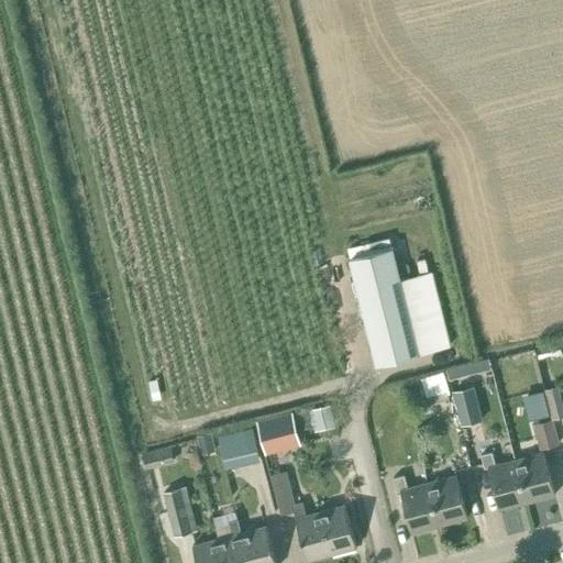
[(420,353),(388,236),(362,244),(364,254),(349,258),(375,365),(420,353)]
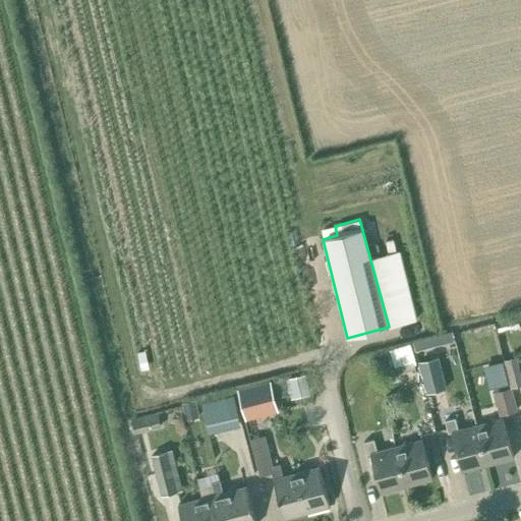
[(494,322),(483,324),(485,335),(496,333),(494,322)]
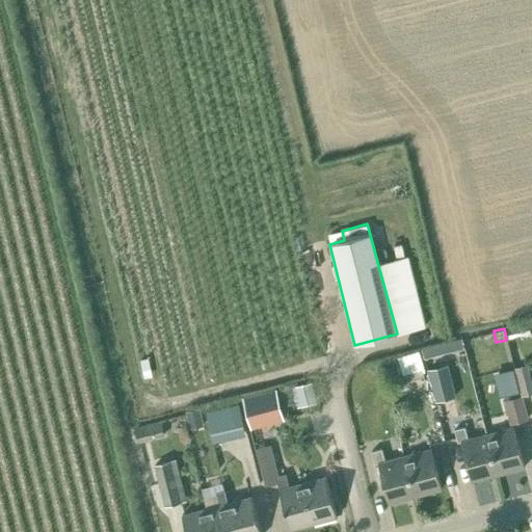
[(444,355),(464,350),(461,339),(441,345),(444,355)]
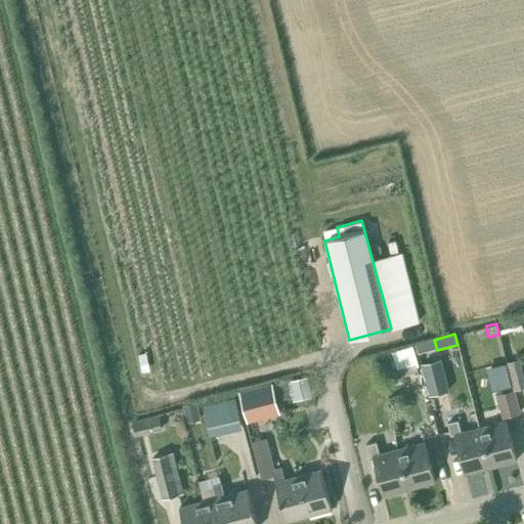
[(411,346),(378,354),(384,376),(399,373),(400,376),(418,370),(411,346)]
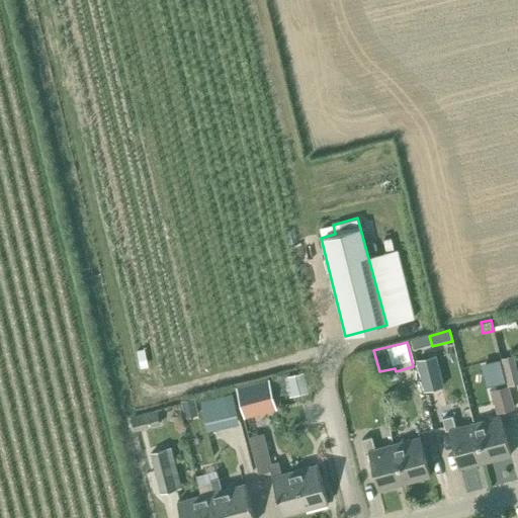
[(434,353),(416,357),(424,392),(442,387),(434,353)]
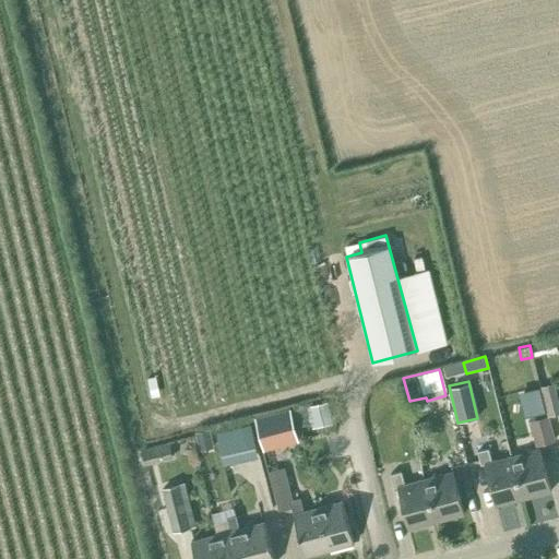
[(558,413),(558,405),(554,382),(542,385),(549,416),(558,413)]
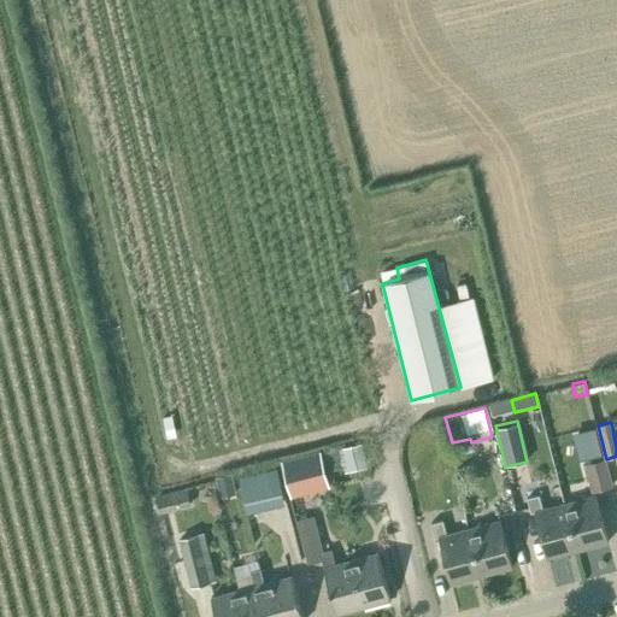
[(611,487),(597,424),(571,430),(580,465),(585,464),(592,492),(611,487)]
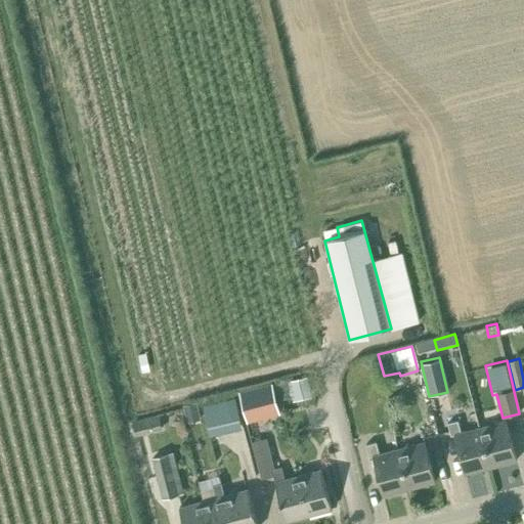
[(307,377),(288,382),(293,401),(311,396),(307,377)]
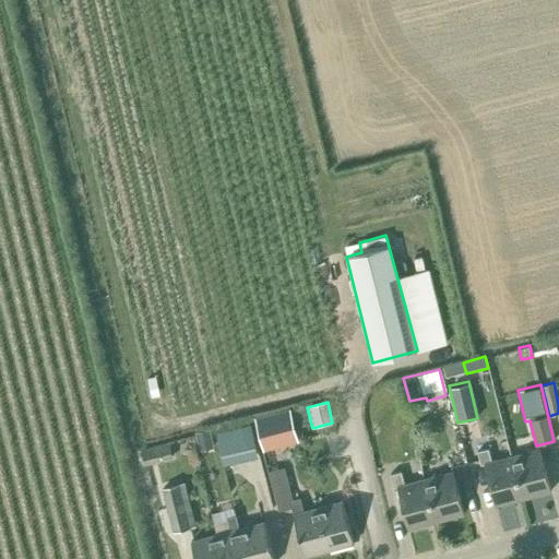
[(299,441),(290,407),(254,416),(263,451),(299,441)]
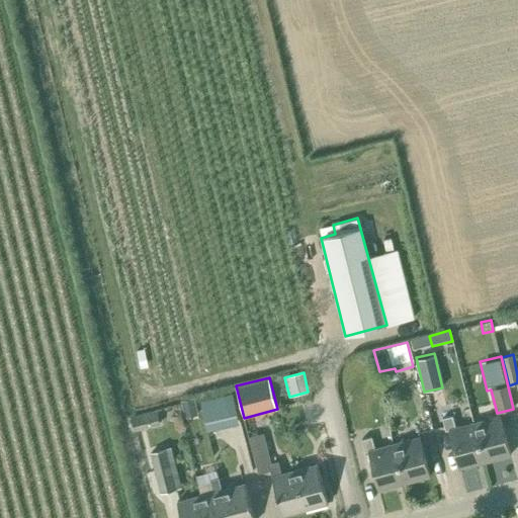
[(204,414),(236,407),(232,393),(201,400),(204,414)]
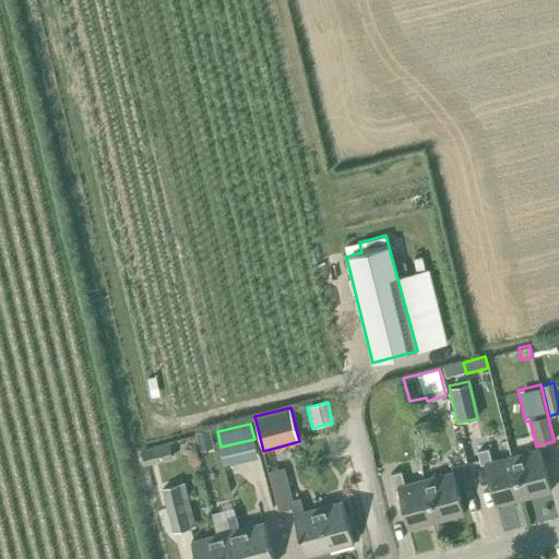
[(210,429),(194,433),(199,452),(214,449),(210,429)]
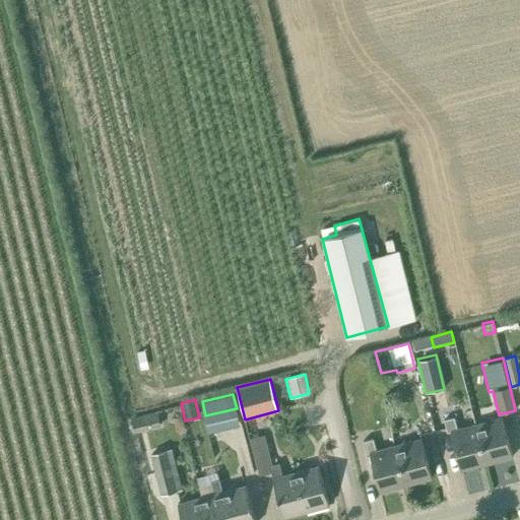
[(156,411),(147,414),(150,429),(160,426),(156,411)]
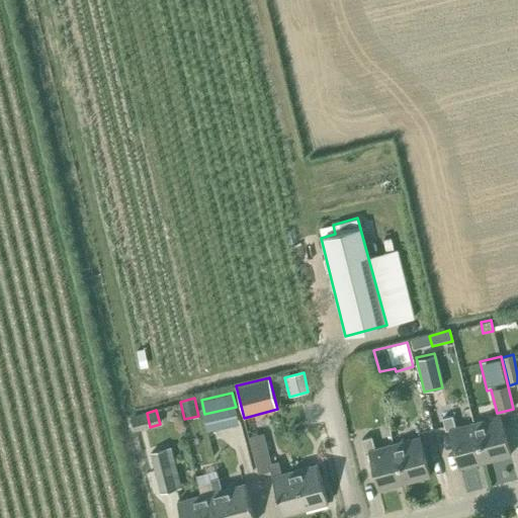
[(485,461),(475,423),(455,428),(452,416),(442,418),(445,431),(449,430),(459,468),(485,461)]
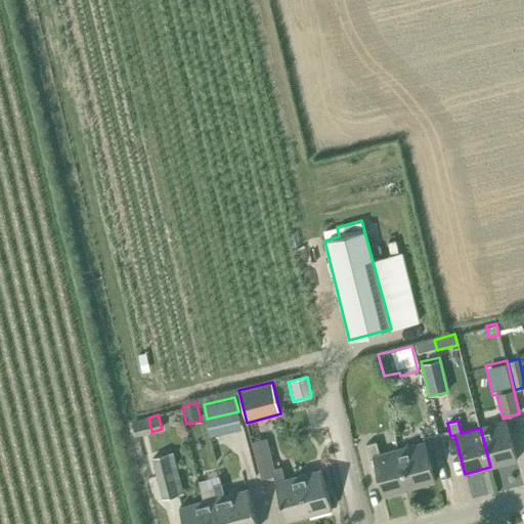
[(490,467),(516,461),(506,421),(480,428),(490,467)]
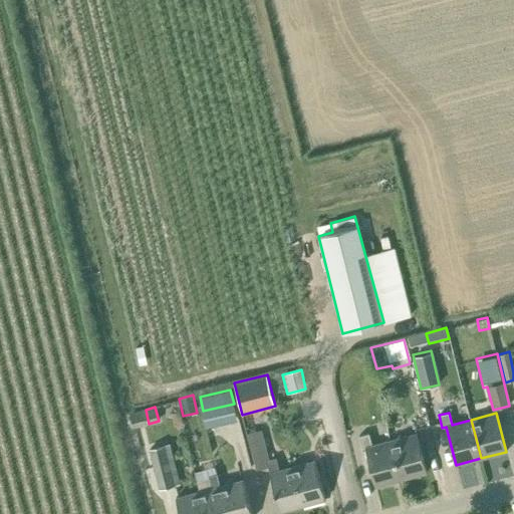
[(292,467),(279,470),(276,457),(269,459),(261,429),(247,433),(256,469),(268,465),(270,472),(269,473),(280,511),(302,505),(292,467)]
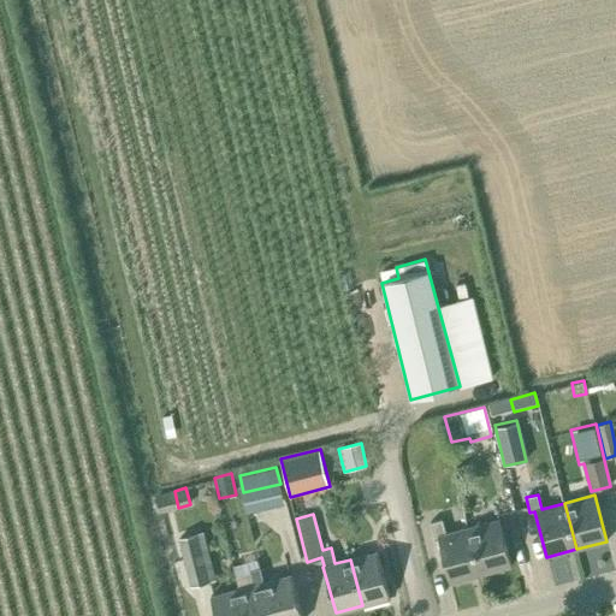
[(480,574),(468,528),(445,534),(442,520),(430,522),(433,538),(438,537),(450,582),(480,574)]
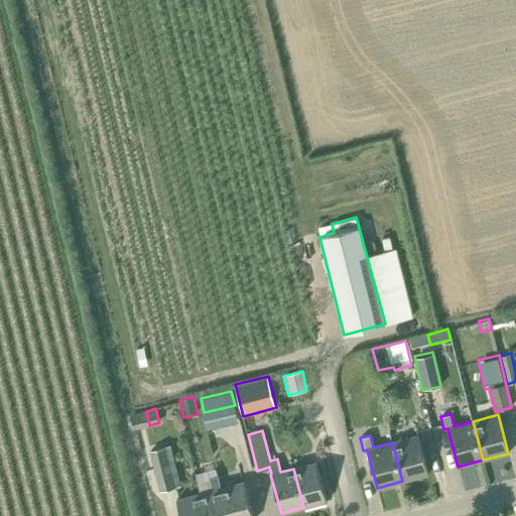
[(402,481),(427,475),(417,435),(392,442),(402,481)]
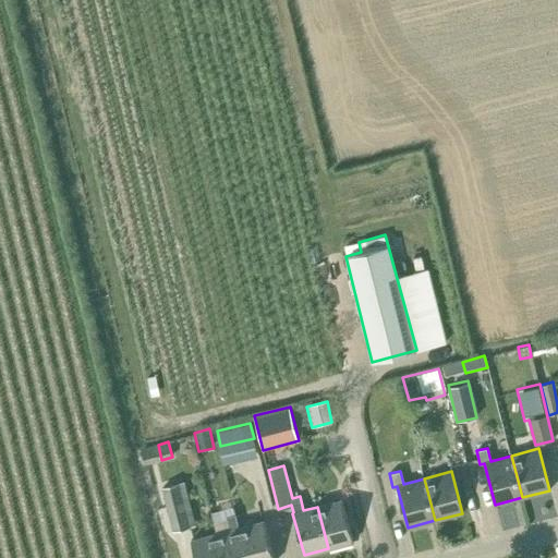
[(196,525),(184,481),(161,486),(172,531),(196,525)]
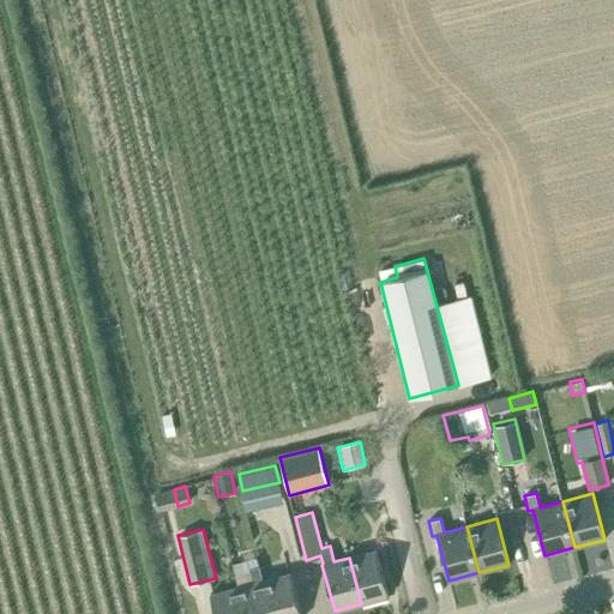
[(361,603),(389,596),(375,549),(349,558),(361,603)]
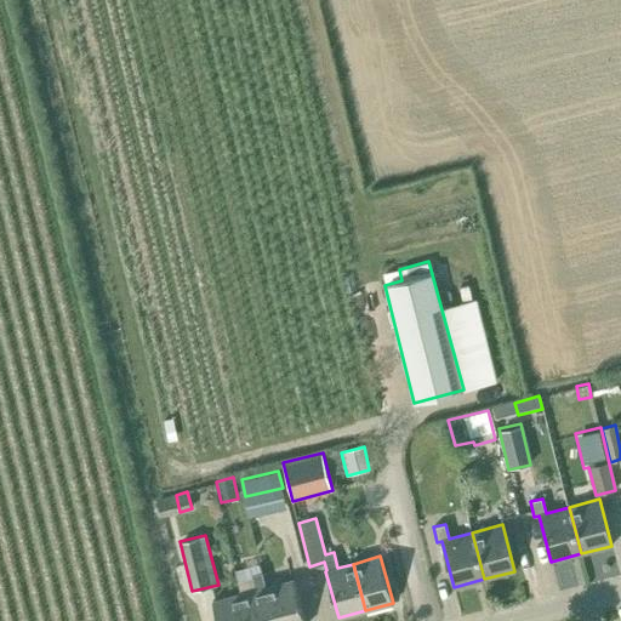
[(274,620),(266,587),(262,571),(251,575),(255,590),(239,593),(246,620),(274,620)]
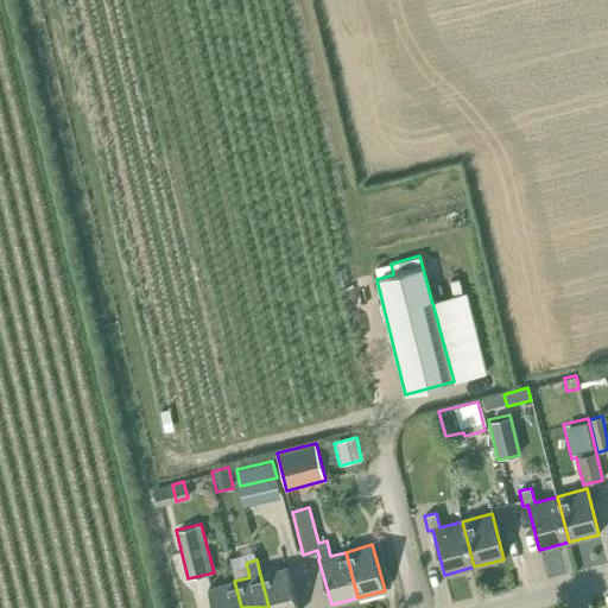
[(268,607),(297,607),(287,568),(260,575),(268,607)]
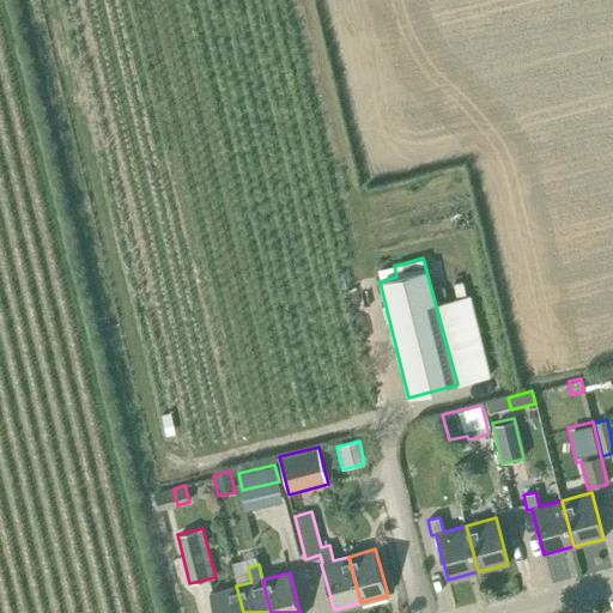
[(213,612),(243,612),(236,586),(210,593),(213,612)]
